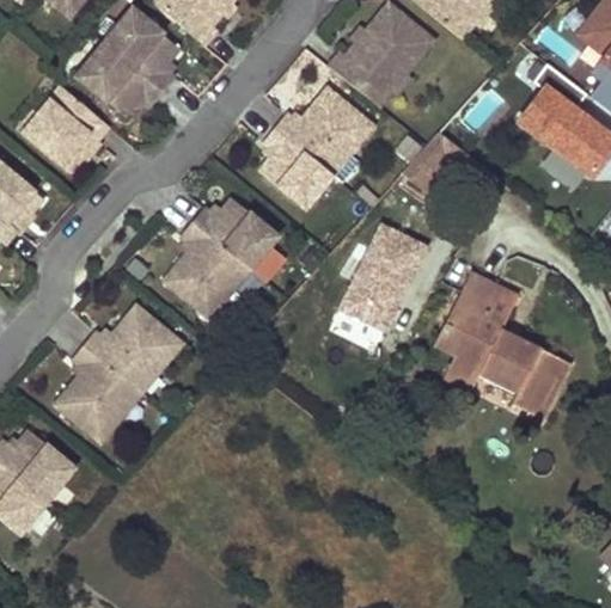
[(49,0),(67,16),(80,0),(49,0)]
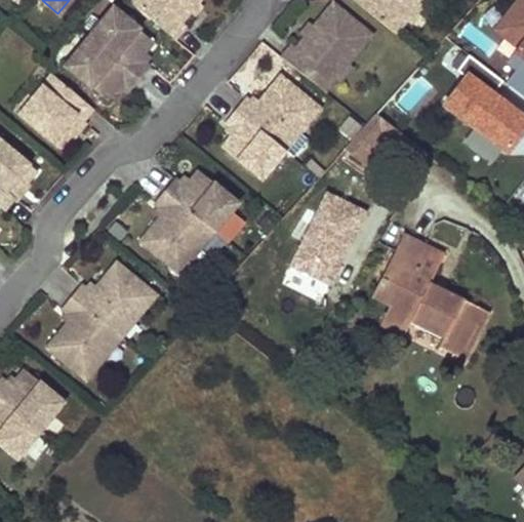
[(134,0),(133,1),(175,37),(187,24),(183,21),(193,8),(190,6),(194,0),(196,0),(198,2),(199,0),(134,0)]
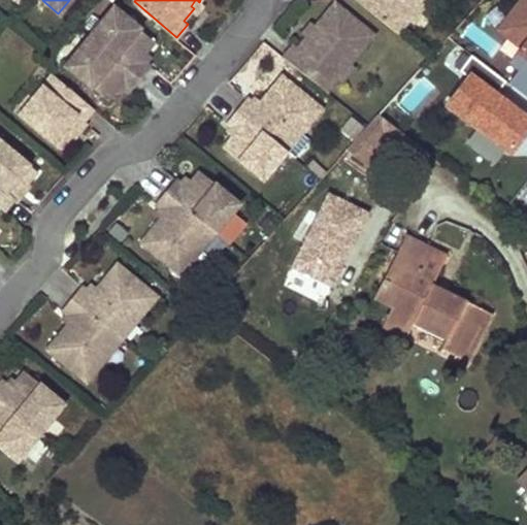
[(199,2),(197,0),(195,0),(191,6),(194,8),(184,21),(188,24),(202,4),(199,2)]
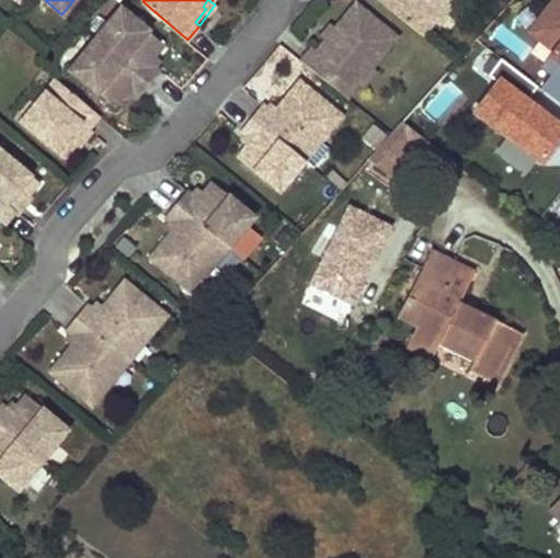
[(347,95),(360,81),(360,80),(356,77),(368,61),(373,65),(398,33),(357,0),(355,0),(333,27),(336,31),(331,37),(328,34),(317,47),(312,44),(301,58),(347,95)]
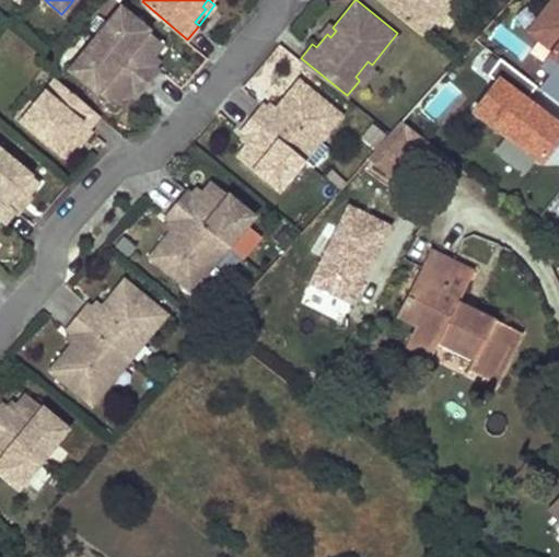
[(382,0),(421,33),(433,18),(434,18),(430,13),(441,0),(443,0),(446,2),(447,1),(447,0),(382,0)]
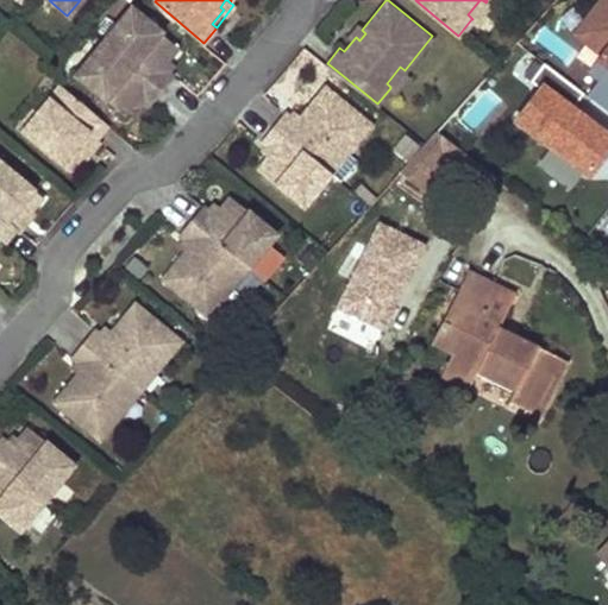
[(480,0),(468,14),(472,19),(471,19),(476,24),(490,5),(487,1),(486,2),(482,0),(480,0)]
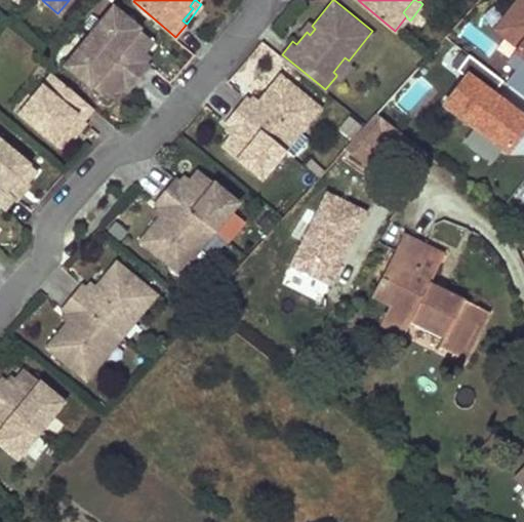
[(107,96),(116,86),(121,80),(125,84),(131,88),(140,76),(151,65),(145,59),(140,56),(145,50),(154,39),(114,6),(90,35),(67,64),(107,96)]
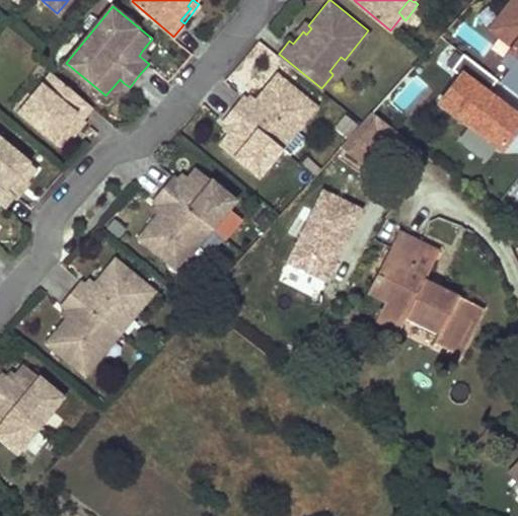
[(304,22),(289,41),(293,44),(303,31),(306,34),(311,28),(308,25),(304,22)]
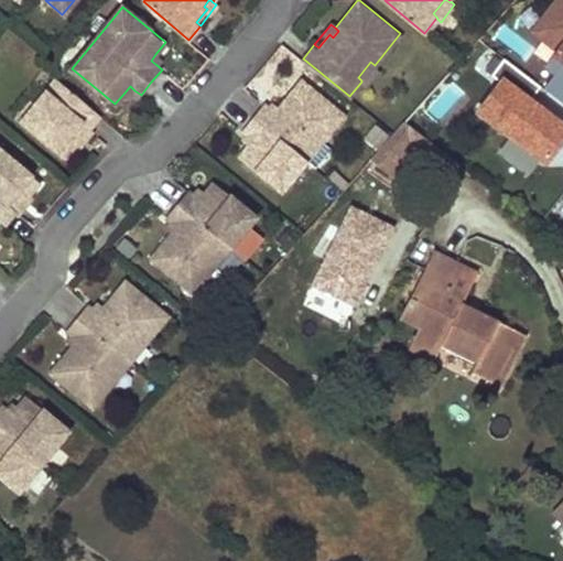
[(161,58),(155,54),(151,61),(155,64),(161,58)]
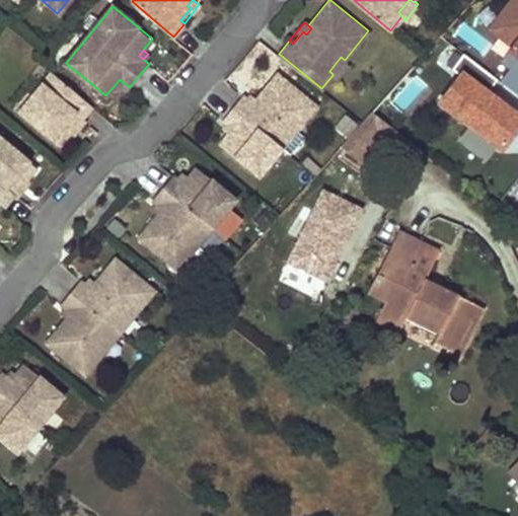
[(337,78),(349,63),(345,60),(341,57),(329,71),(333,74),(333,75),(337,78)]
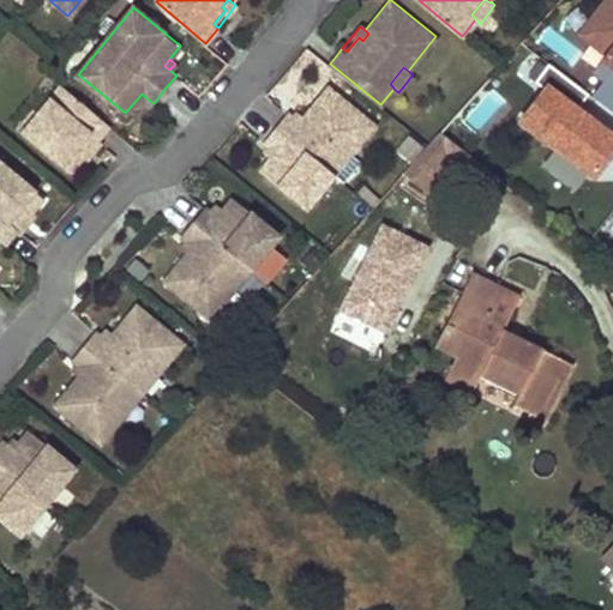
[(76,98),(60,85),(48,98),(65,112),(76,98)]
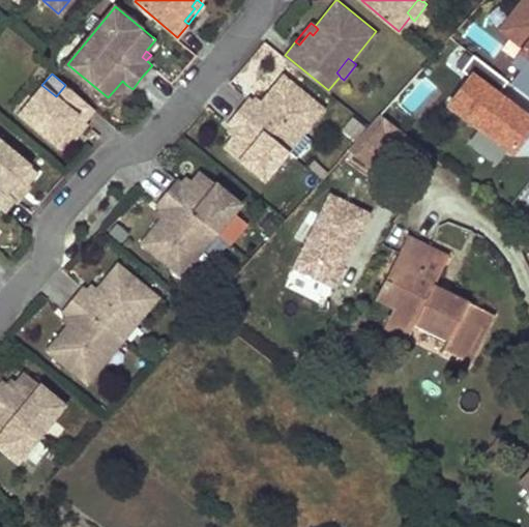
[(254,101),(247,96),(228,121),(234,125),(238,129),(234,136),(225,146),(265,179),(324,107),(284,74),(263,99),(258,106),(254,101)]
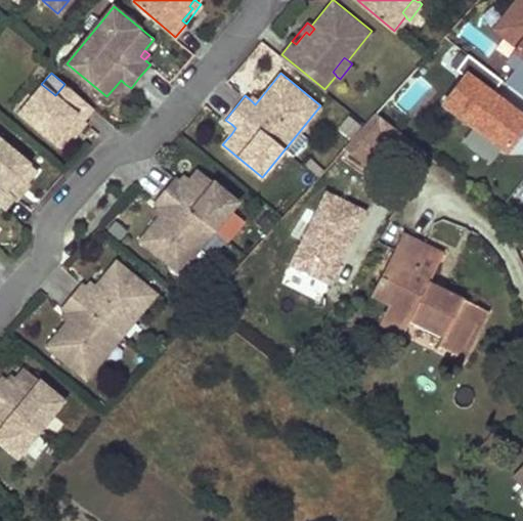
[(510,163),(522,144),(522,115),(466,73),(438,110),(510,163)]
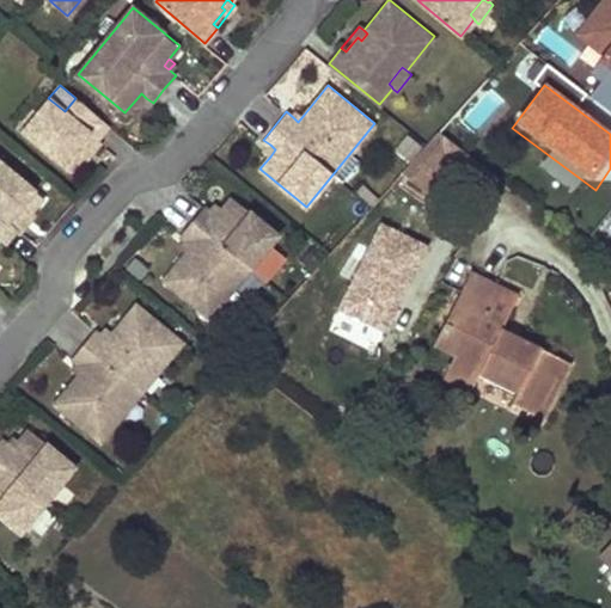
[(141,104),(146,98),(141,93),(135,100),(141,104)]
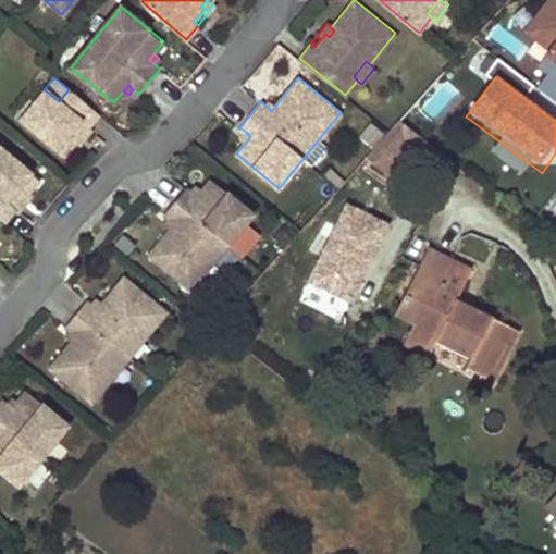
[(59,101),(44,89),(20,119),(64,156),(75,143),(72,139),(84,124),(88,127),(99,113),(69,89),(59,101)]
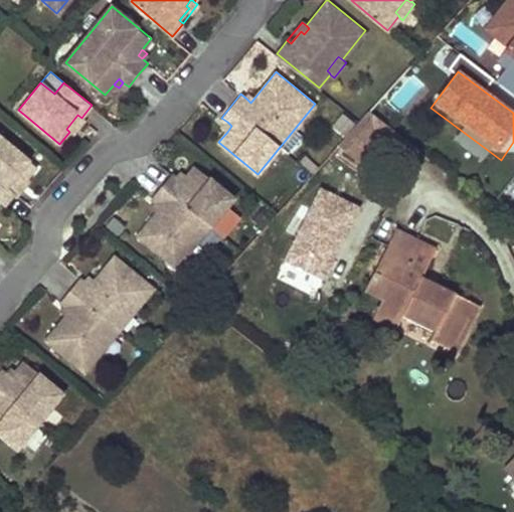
[(250,103),(255,97),(250,93),(246,99),(250,103)]
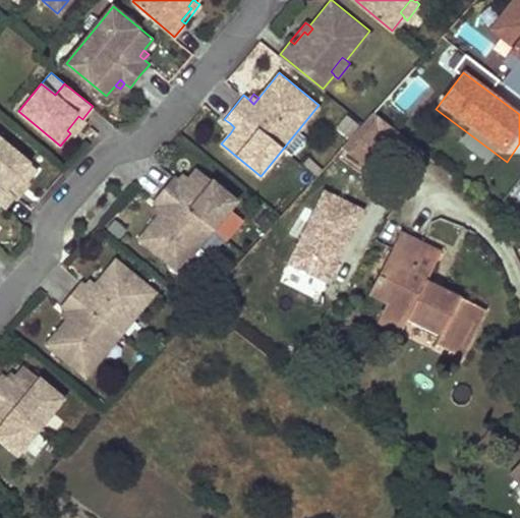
[(381,115),(372,109),(363,122),(342,146),(349,151),(367,127),(369,129),(381,115)]
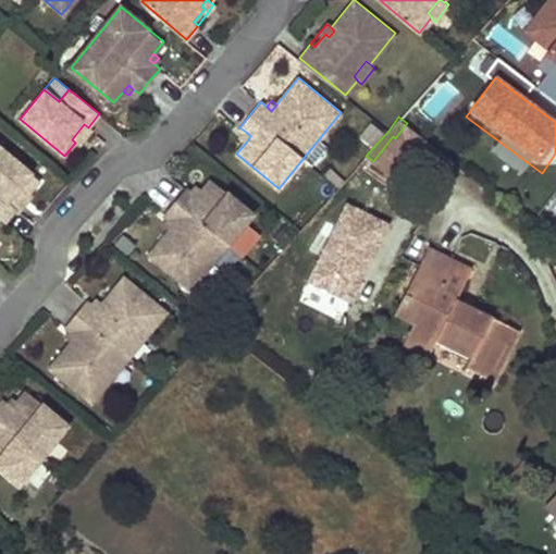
[(390,174),(398,162),(407,151),(436,173),(451,157),(407,123),(395,138),(393,136),(373,161),(390,174)]
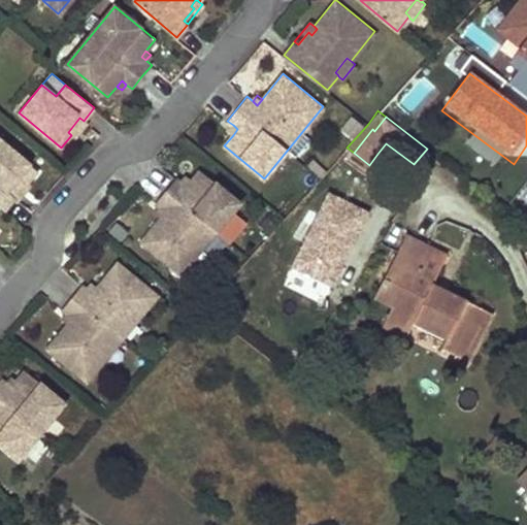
[(237,129),(233,125),(228,131),(233,135),(237,129)]
